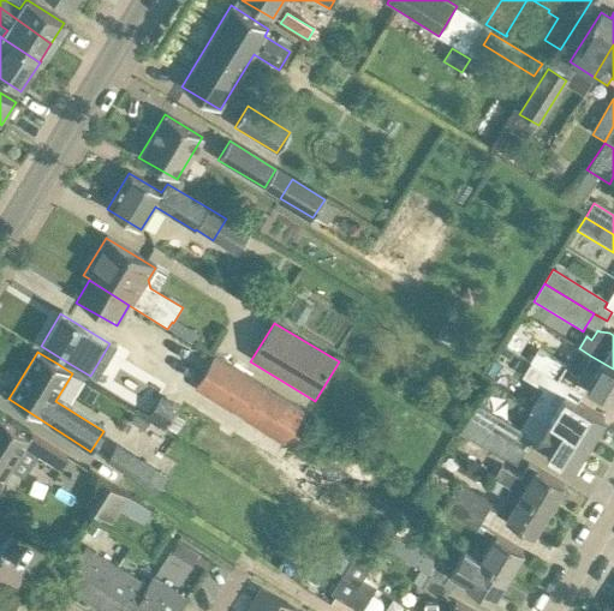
[(538,352),(531,365),(556,381),(565,367),(538,352)]
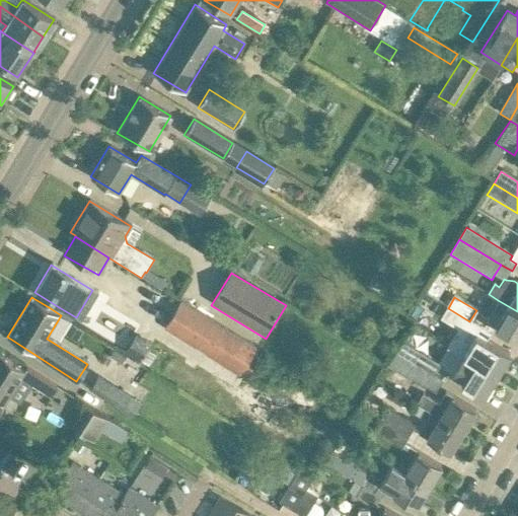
[(517,311),(498,300),(486,320),(495,326),(517,341),(517,340),(517,311)]
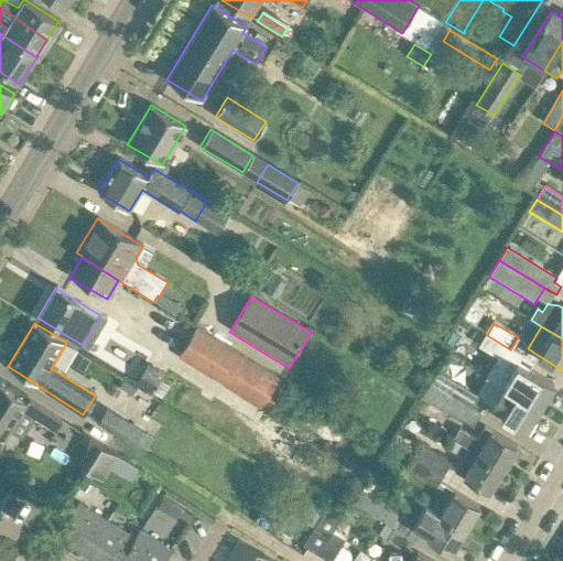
[(196,328),(179,358),(260,409),(279,380),(196,328)]
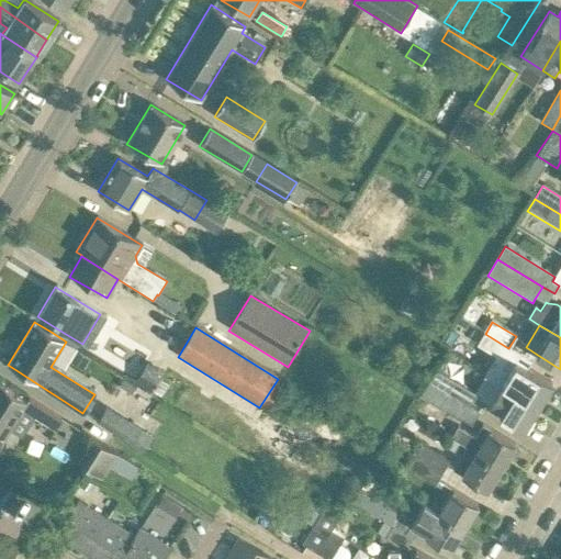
[(485,334),(478,346),(495,357),(509,366),(517,354),(508,348),(485,334)]
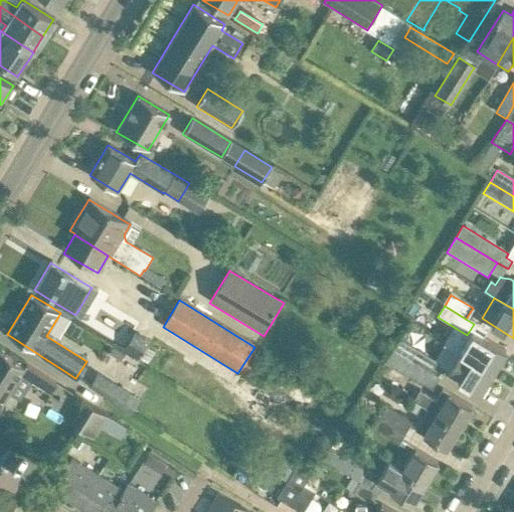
[(454,327),(444,342),(455,348),(462,353),(493,372),(505,352),(484,339),(489,333),(474,324),(467,335),(454,327)]
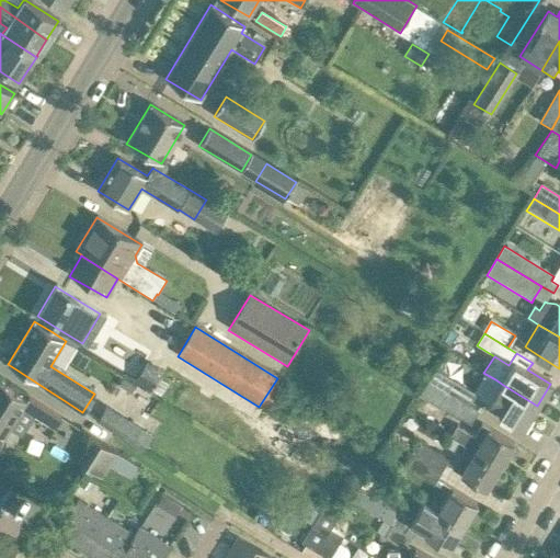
[(144,367),(133,385),(149,395),(160,378),(144,367)]
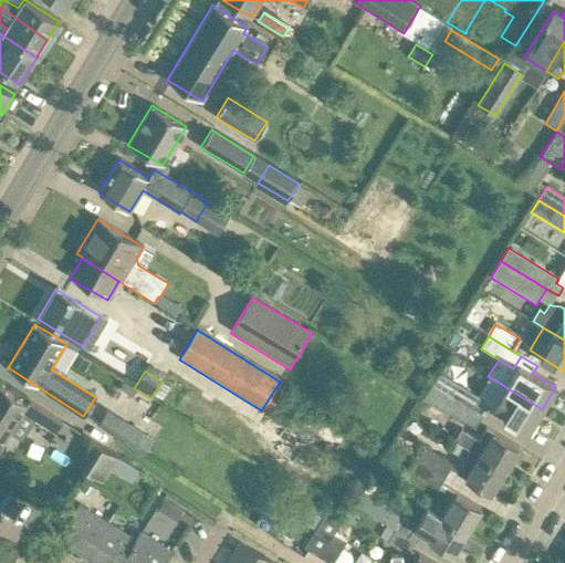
[(440,374),(433,385),(483,418),(492,406),(440,374)]
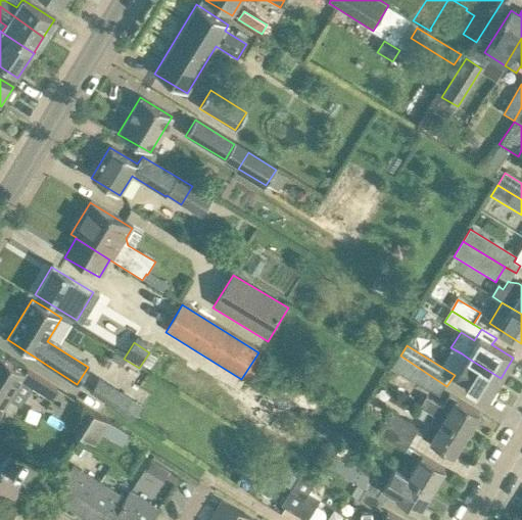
[(114,355),(110,361),(122,368),(126,362),(114,355)]
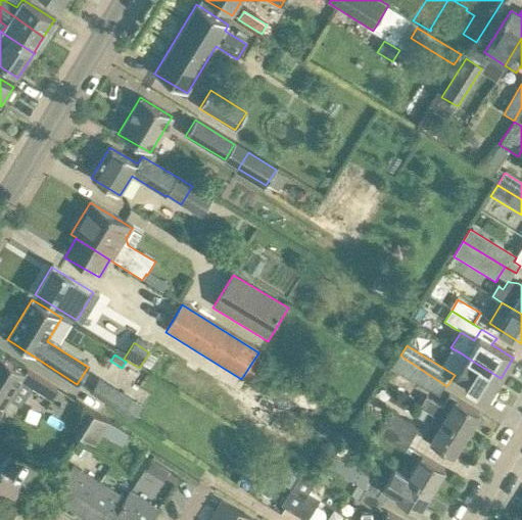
[(440,396),(446,386),(400,356),(392,368),(440,396)]
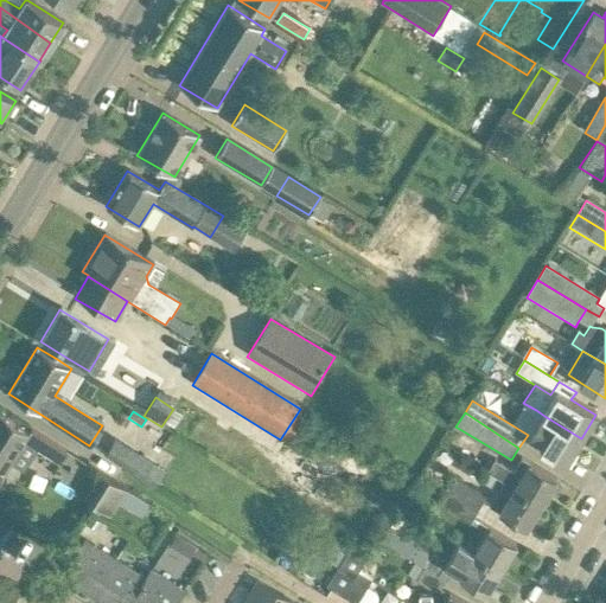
[(27,432),(0,414),(0,479),(24,443),(58,464),(67,453),(30,429),(27,432)]
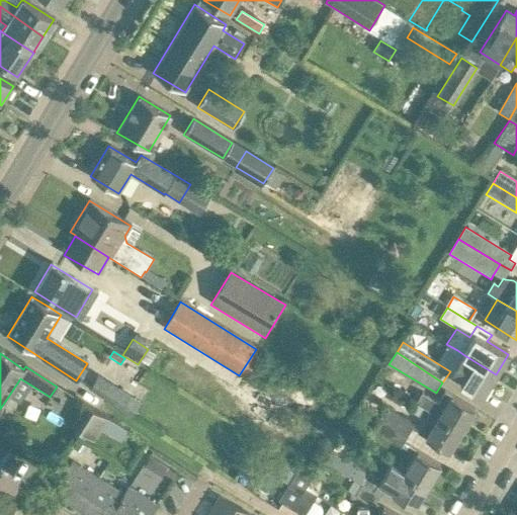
[(464,355),(452,375),(454,379),(483,397),(496,374),(464,355)]
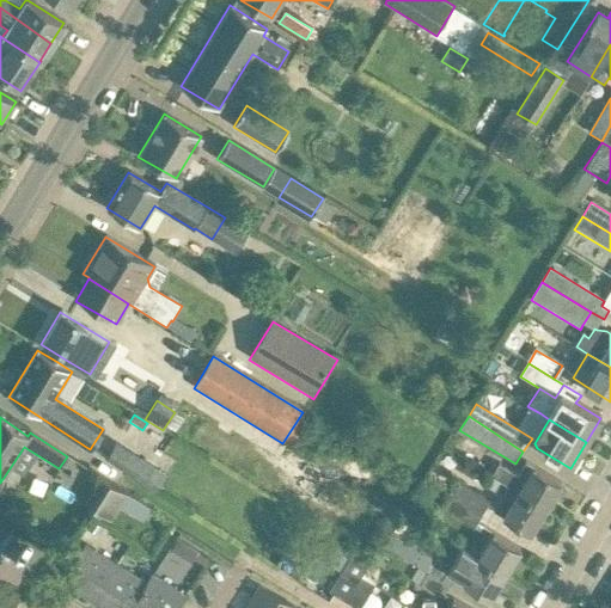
[(115,446),(105,461),(157,495),(167,479),(115,446)]
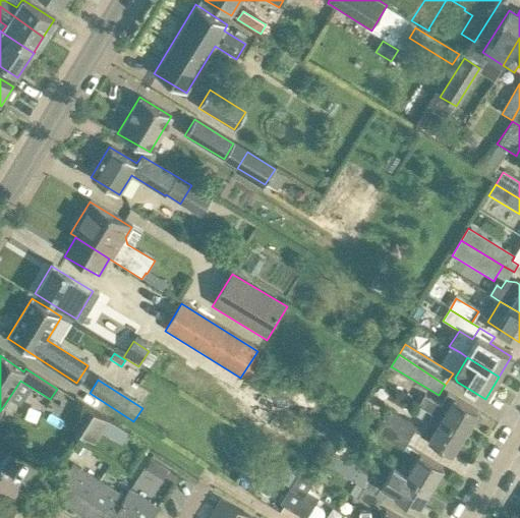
[(435,415),(441,419),(464,434),(476,412),(447,395),(441,406),(425,397),(419,406),(435,415)]
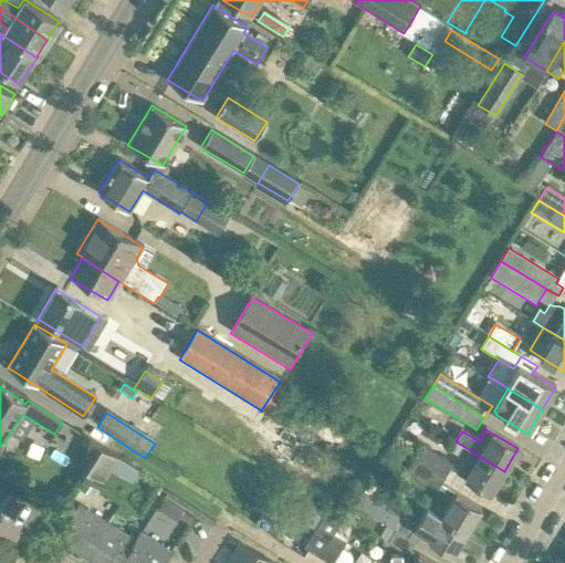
[(427,448),(419,460),(448,478),(454,467),(427,448)]
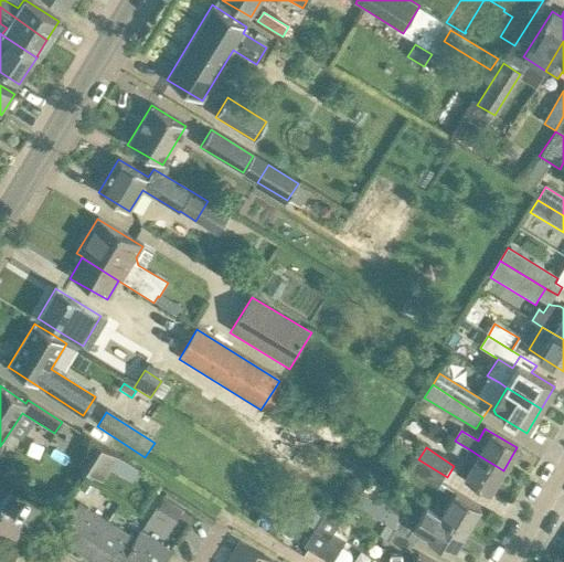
[(102,449),(85,475),(102,485),(110,472),(127,483),(134,470),(102,449)]
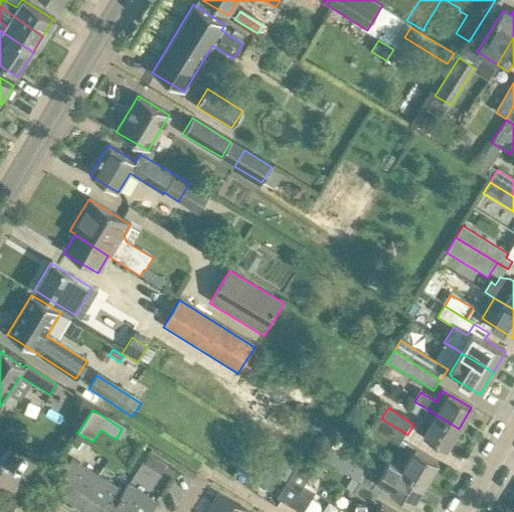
[(416,432),(446,450),(459,429),(436,414),(430,410),(416,432)]
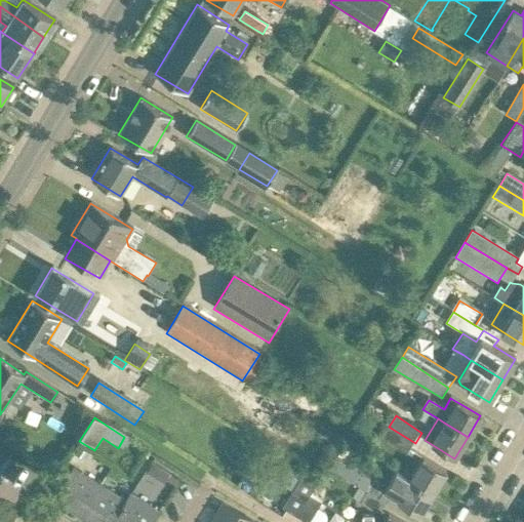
[(408,454),(415,443),(389,427),(381,438),(408,454)]
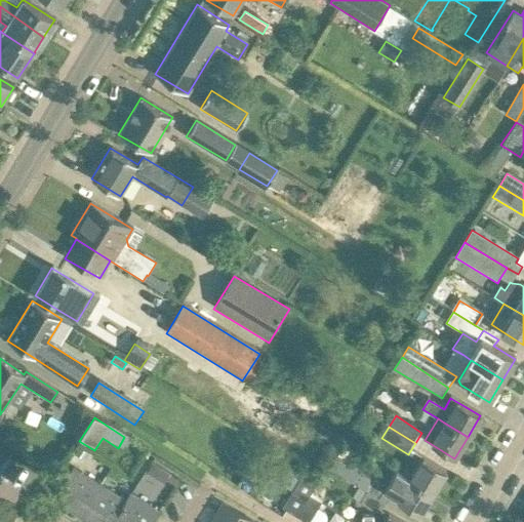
[(79,448),(71,460),(81,467),(88,454),(79,448)]
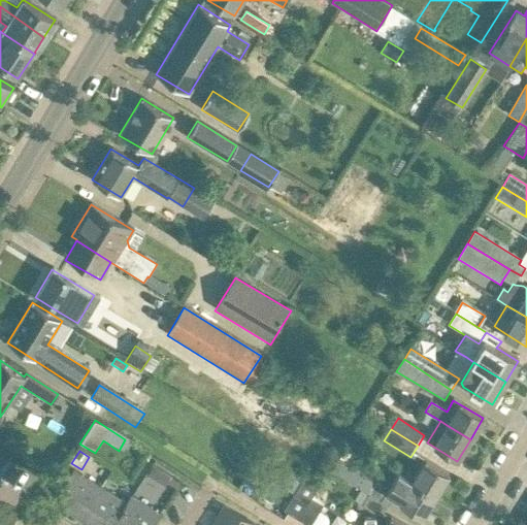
[(335,459),(328,469),(382,502),(389,492),(335,459)]
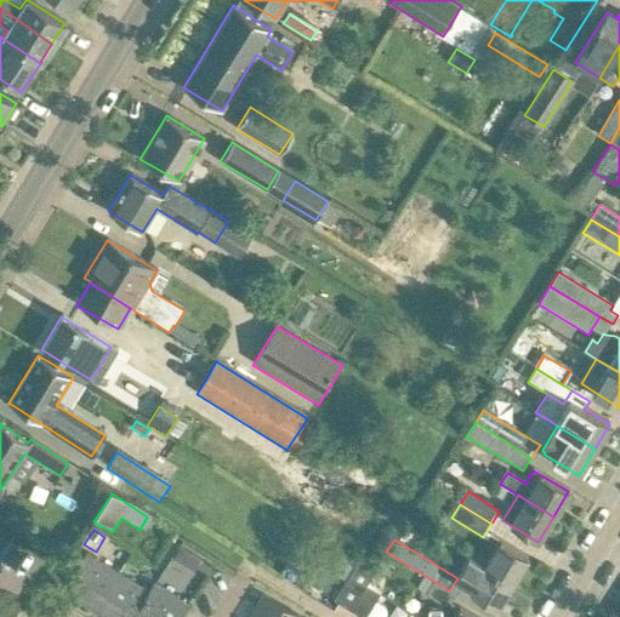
[(500,542),(485,566),(512,583),(527,558),(500,542)]
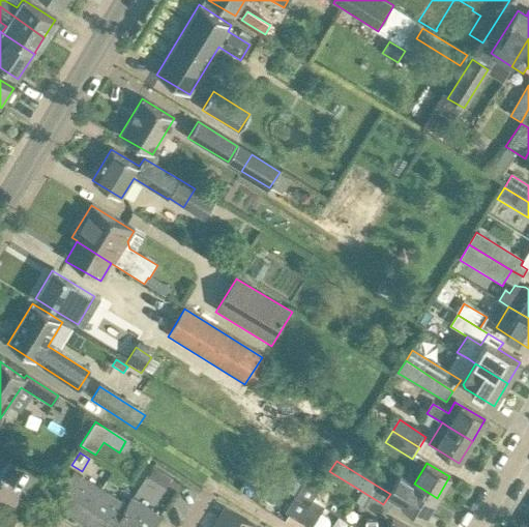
[(294,498),(284,514),(305,526),(313,526),(323,508),(312,501),(319,489),(304,479),(283,465),(271,484),(294,498)]
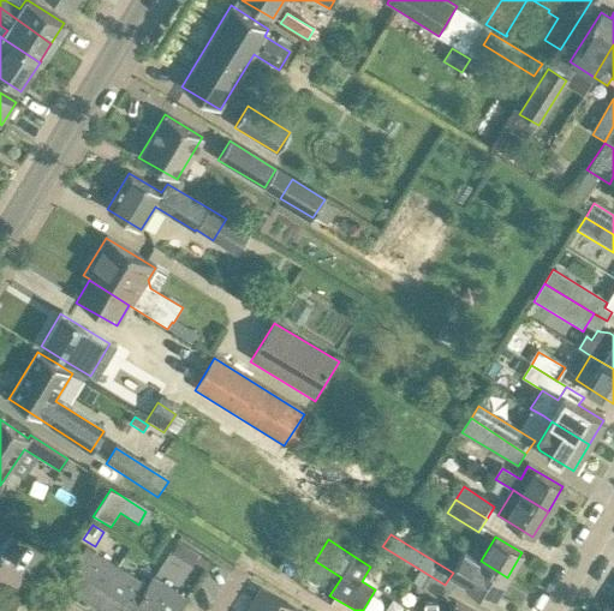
[(25,544),(13,568),(28,575),(40,552),(25,544)]
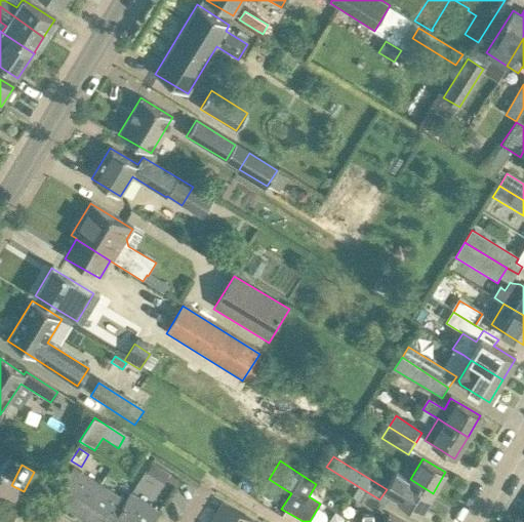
[(153,465),(142,483),(154,490),(165,472),(153,465)]
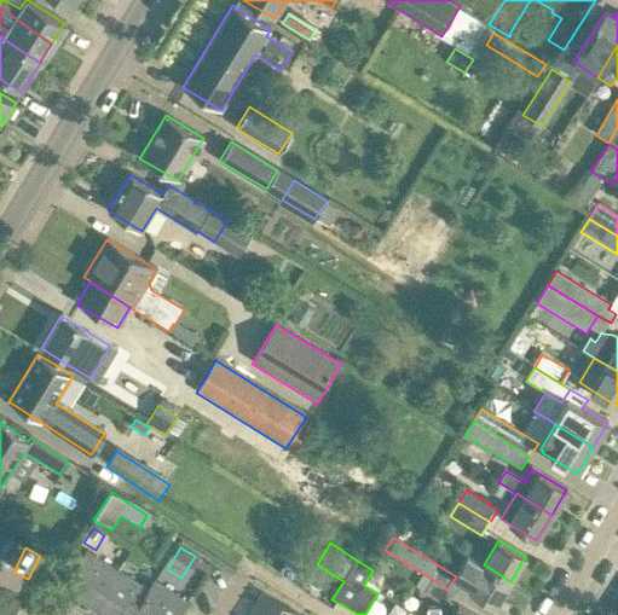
[(63,590),(94,609),(117,573),(86,553),(63,590)]
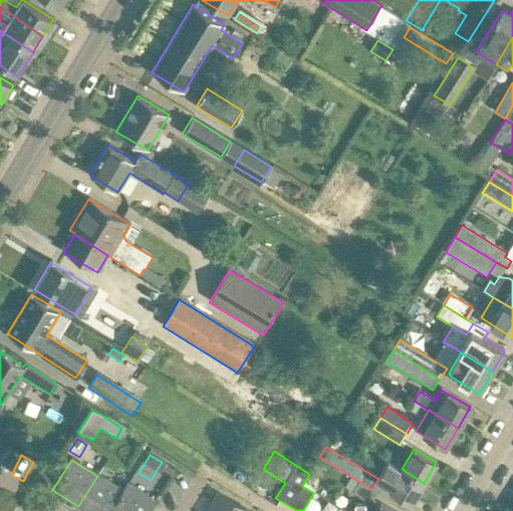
[(110,461),(106,467),(115,472),(119,466),(110,461)]
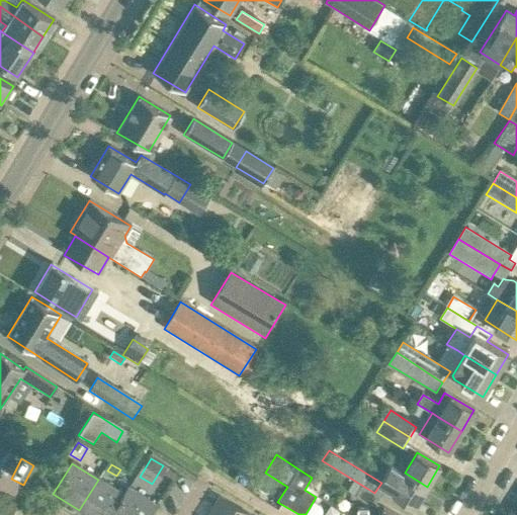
[(260,470),(250,464),(244,474),(254,480),(260,470)]
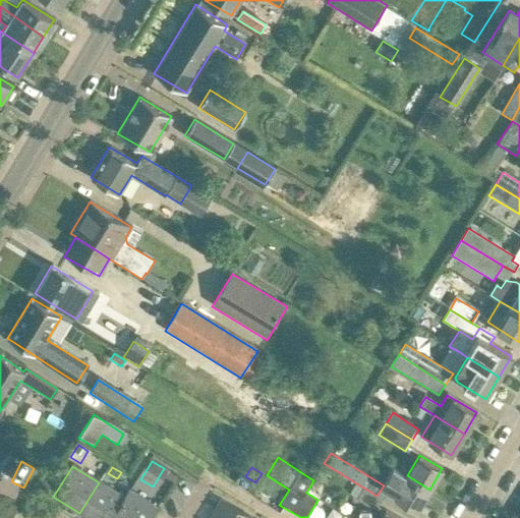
[(383,491),(416,511),(429,490),(407,475),(396,469),(383,491)]
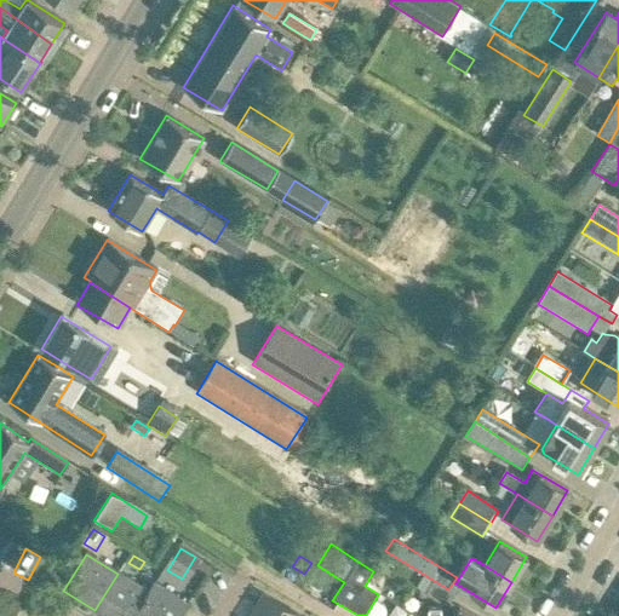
[(135,615),(147,592),(118,574),(95,610),(103,615),(135,615)]
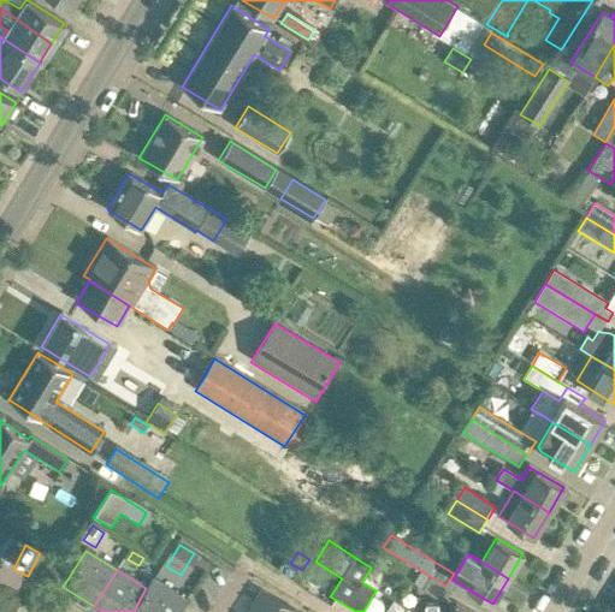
[(432,578),(424,590),(436,598),(445,600),(453,590),(432,578)]
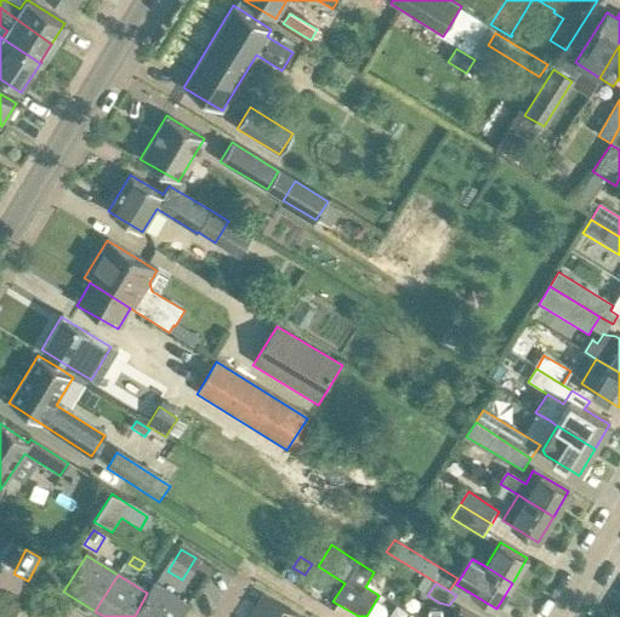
[(153,584),(147,593),(135,616),(178,616),(187,605),(153,584)]
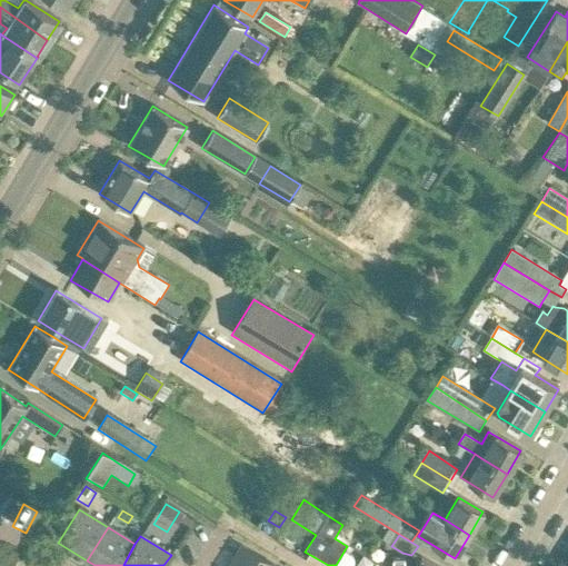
[(240,546),(228,565),(271,565),(240,546)]
